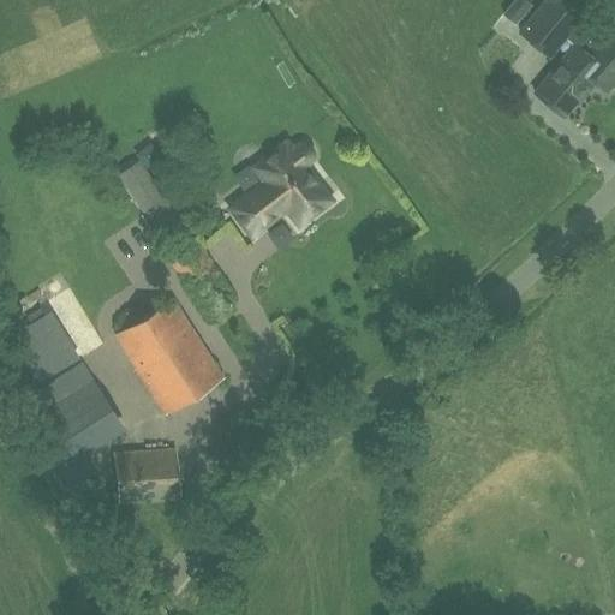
[(532,5),(525,0),(514,0),(503,15),(515,25),(532,5)]
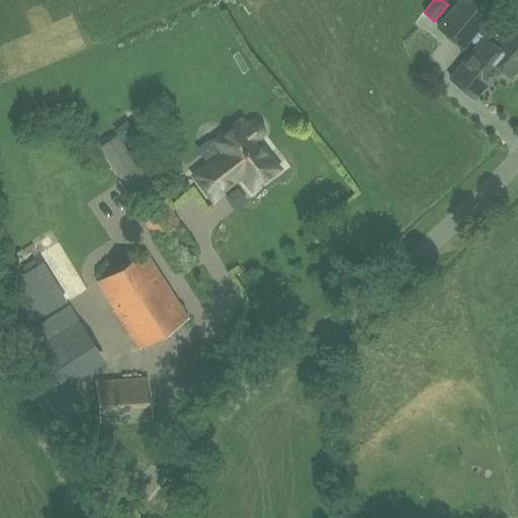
[(500,69),(511,78),(513,75),(515,76),(517,76),(517,33),(477,0),(461,0),(438,28),(462,49),(477,32),(484,38),(450,79),(475,99),(484,88),(486,90),(495,79),(493,78),(500,69)]
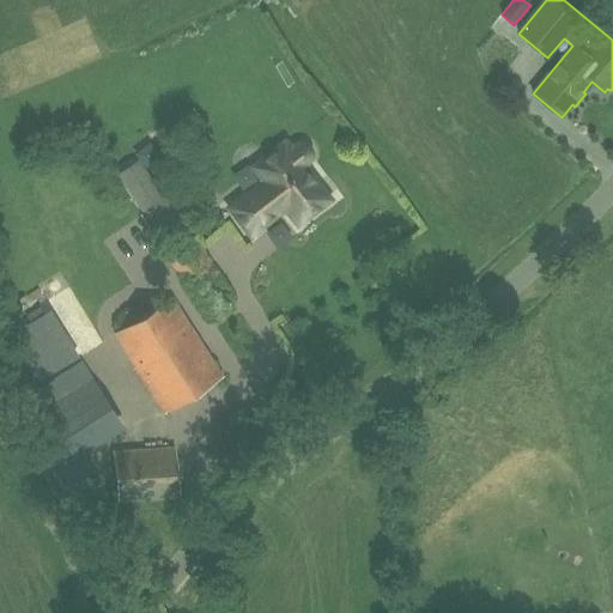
[(303,167),(307,164),(308,163),(309,162),(310,161),(310,158),(311,157),(311,156),(310,153),(310,152),(309,151),(308,150),(307,149),(305,147),(304,147),(303,146),(299,146),(298,147),(297,147),(291,151),(289,147),(258,173),(265,182),(230,210),(250,236),(285,210),(298,225),(331,201),(303,167)]
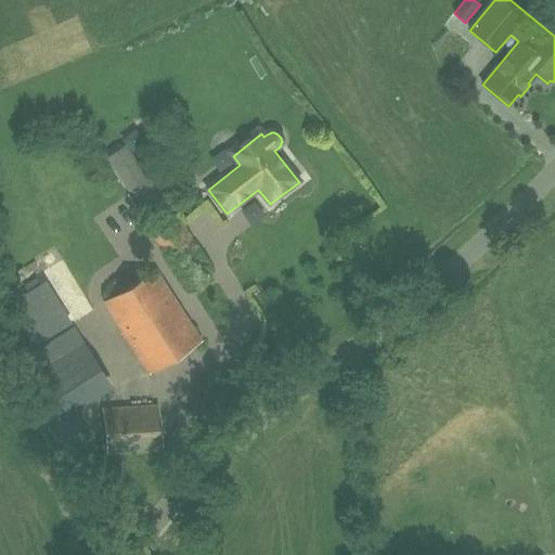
[(105,158),(130,195),(129,196),(141,215),(177,190),(165,171),(151,181),(126,144),(105,158)]
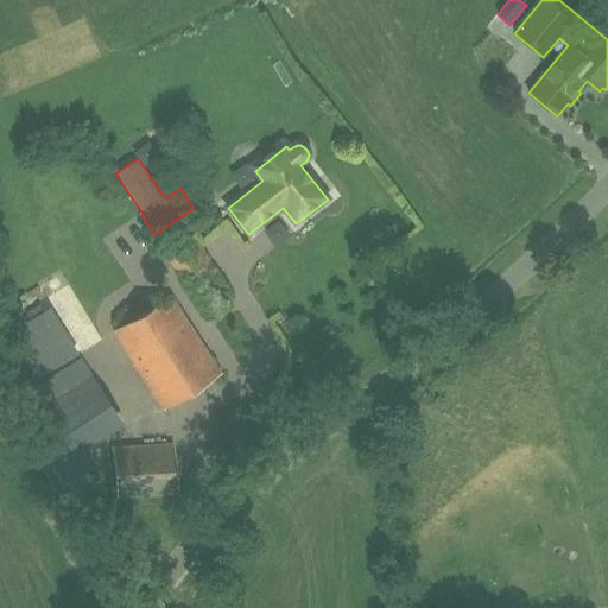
[(203,315),(232,296),(194,236),(165,255),(203,315)]
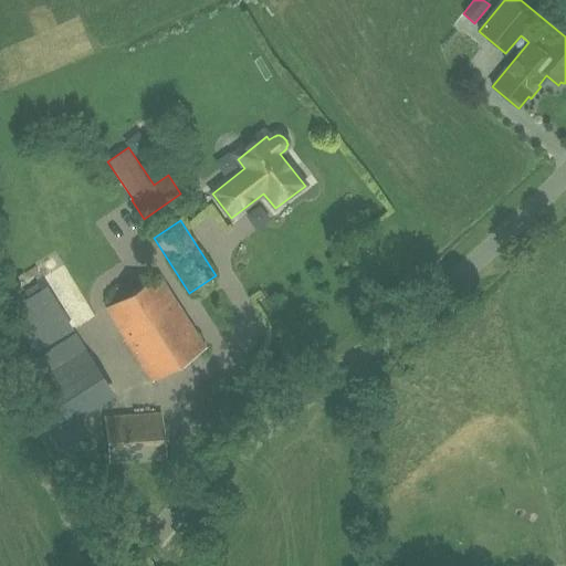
[(153,383),(206,349),(159,276),(106,311),(153,383)]
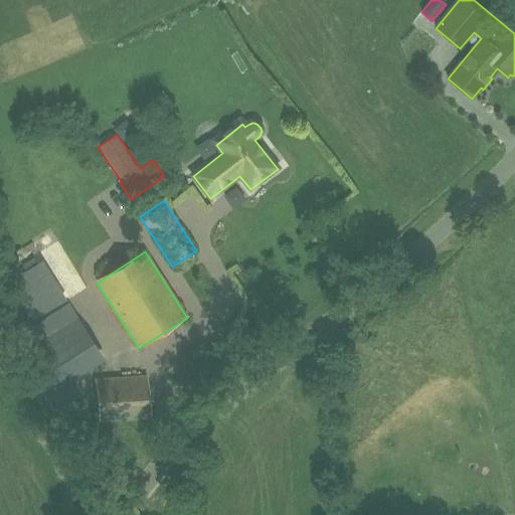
[(62,386),(105,359),(68,303),(26,330),(62,386)]
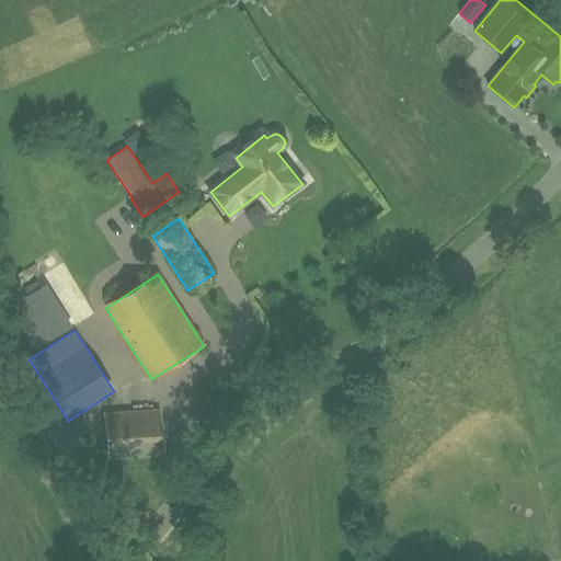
[(150,469),(149,455),(163,455),(160,408),(103,411),(106,458),(107,458),(109,471),(150,469)]
